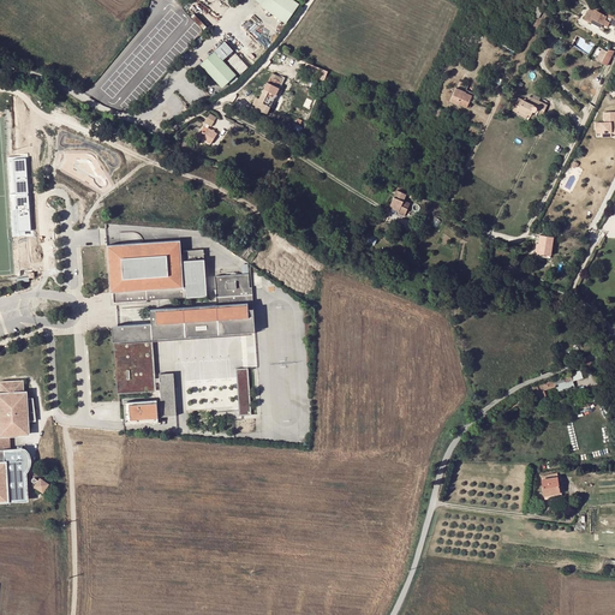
[(286,24),(299,5),(292,0),(264,0),(262,5),(261,6),(286,24)]
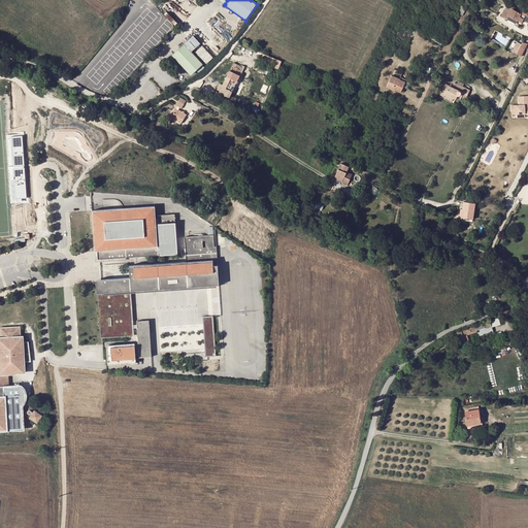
[(463,4),(458,13),(463,15),(467,6),(463,4)]
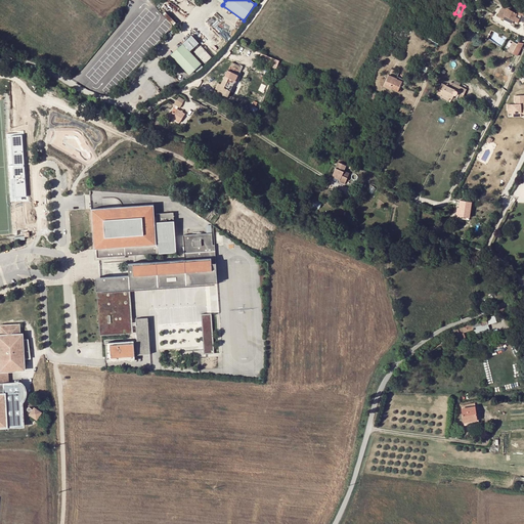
[(523,16),(523,15),(523,9),(521,8),(520,9),(519,10),(517,13),(509,9),(510,7),(504,4),(497,15),(503,18),(505,16),(514,22),(514,19),(518,23),(520,19),(523,22),(523,16)]
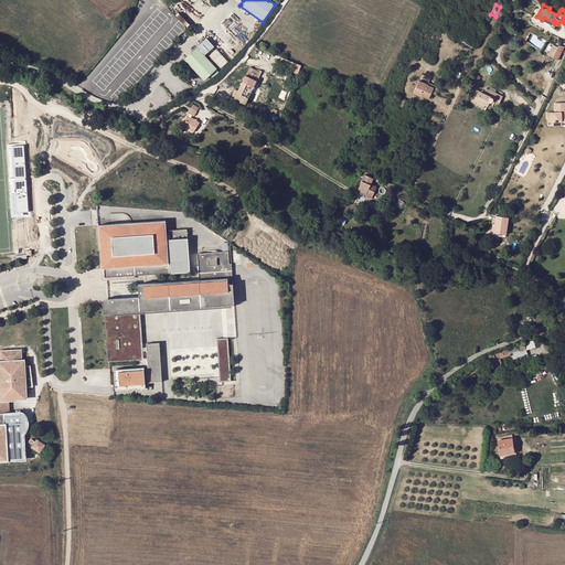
[(511,36),(514,30),(503,23),(500,30),(511,36)]
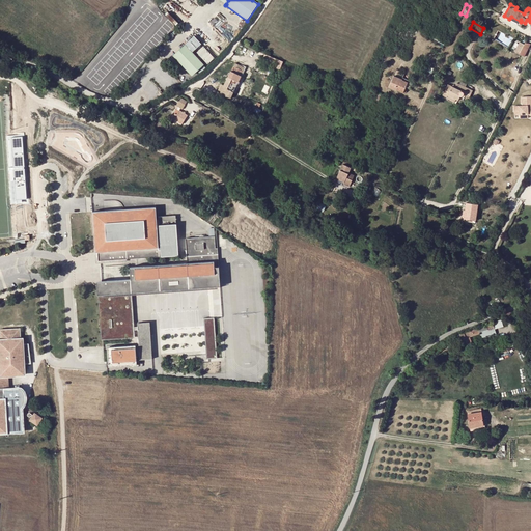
[(193,52),(201,45),(195,36),(186,45),(193,52)]
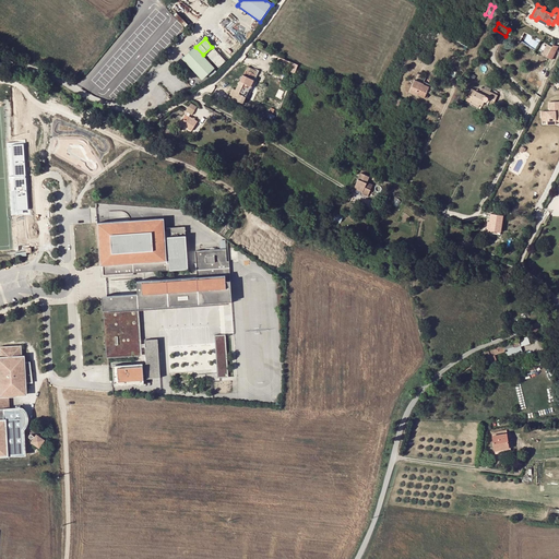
[(551,60),(558,46),(552,46),(551,47),(548,56),(544,54),(543,56),(551,60)]
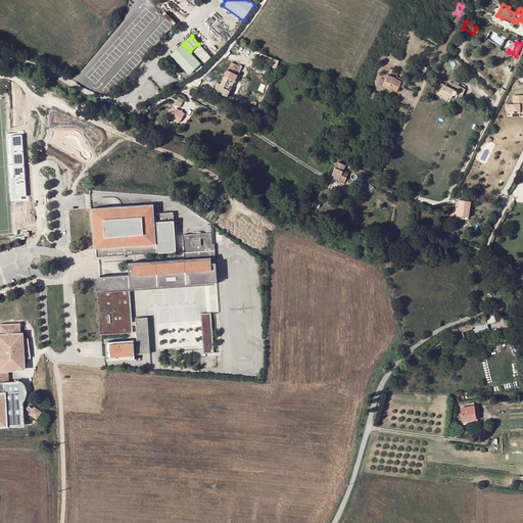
[(198,64),(182,46),(172,54),(189,73),(198,64)]
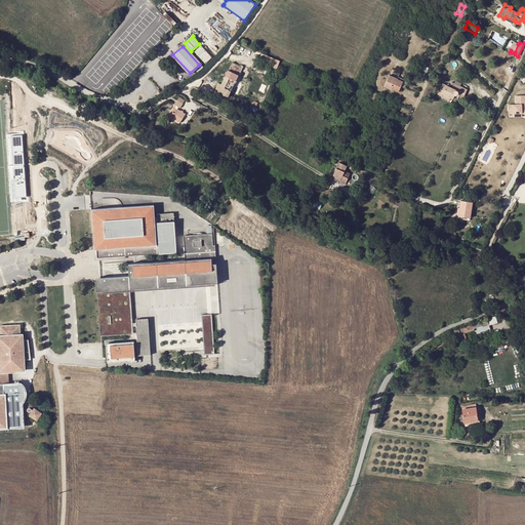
[(212,57),(202,46),(195,52),(205,64),(212,57)]
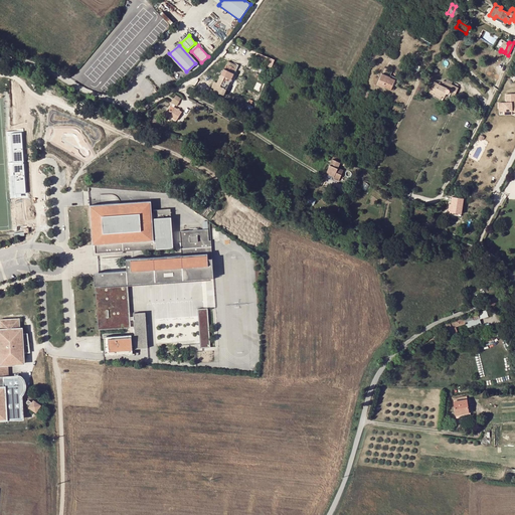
[(273,63),(274,60),(253,52),(251,55),(267,61),(268,61),(273,63)]
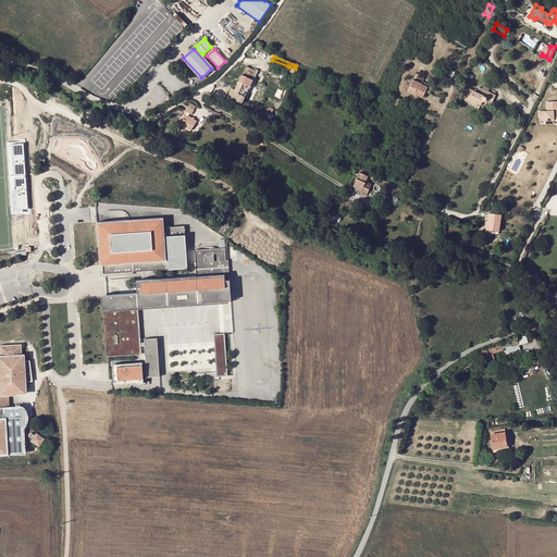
[(242,74),(235,90),(232,96),(231,99),(242,103),(243,101),(245,98),(249,87),(250,87),(254,79),(252,79),(257,71),(247,66),(245,71),(245,70),(243,75),(242,74)]
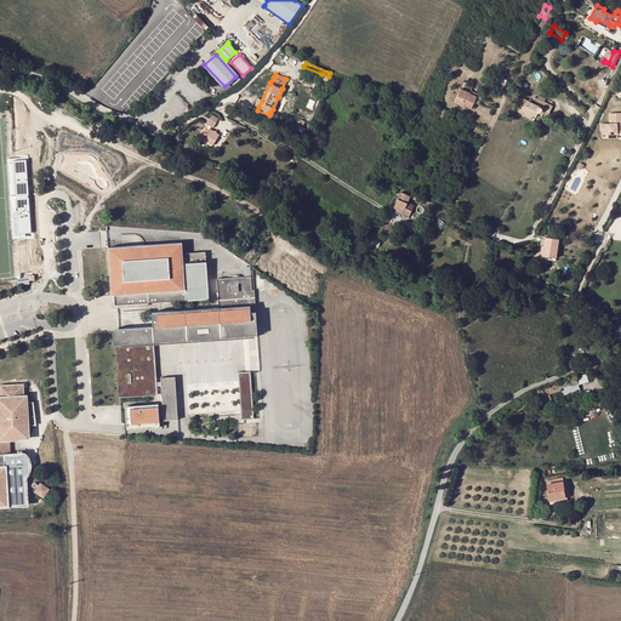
[(462,90),(471,93),(471,92),(473,86),(465,83),(462,90)]
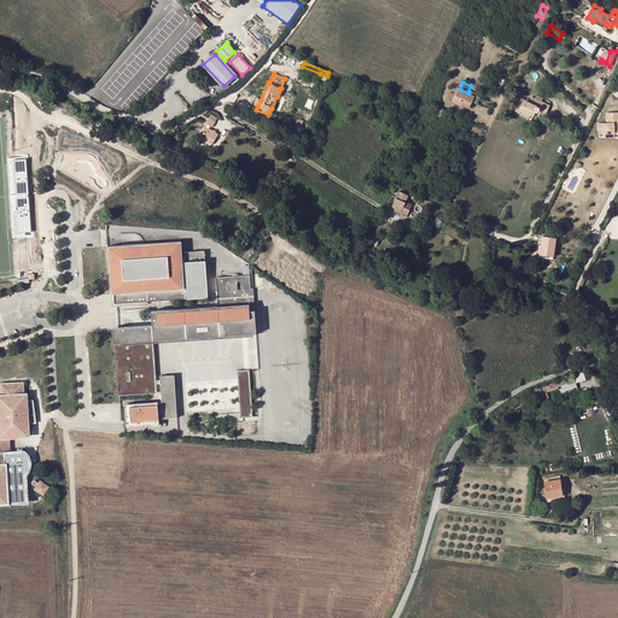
[(461,105),(470,109),(472,101),(474,98),(458,91),(454,98),(462,101),(461,105)]
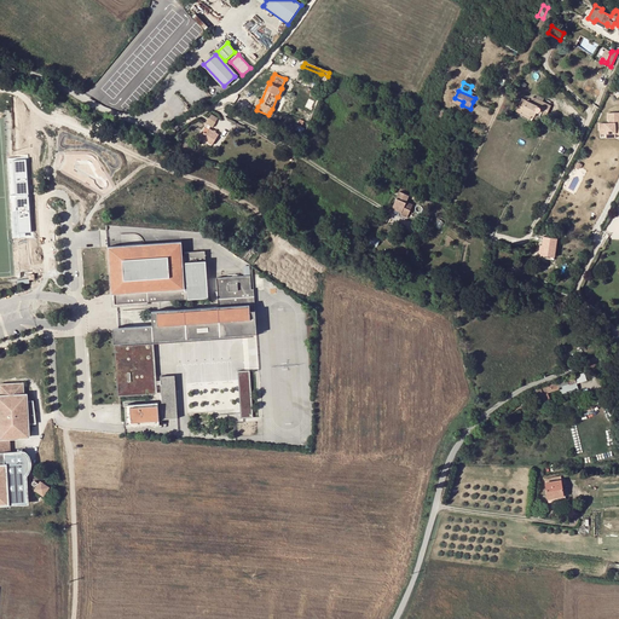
[(545,117),(550,106),(536,99),(532,98),(531,102),(527,99),(526,102),(522,99),(516,111),(521,114),(522,111),(532,116),(532,114),(536,115),(541,117),(541,115),(545,117)]
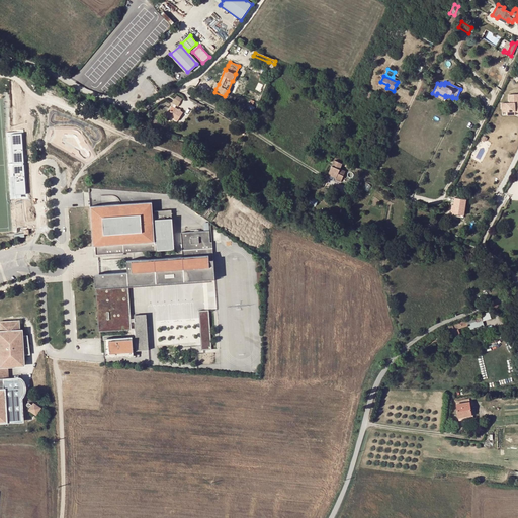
[(514,113),(517,114),(517,96),(507,96),(508,102),(509,102),(509,105),(500,105),(501,114),(506,113),(514,113)]
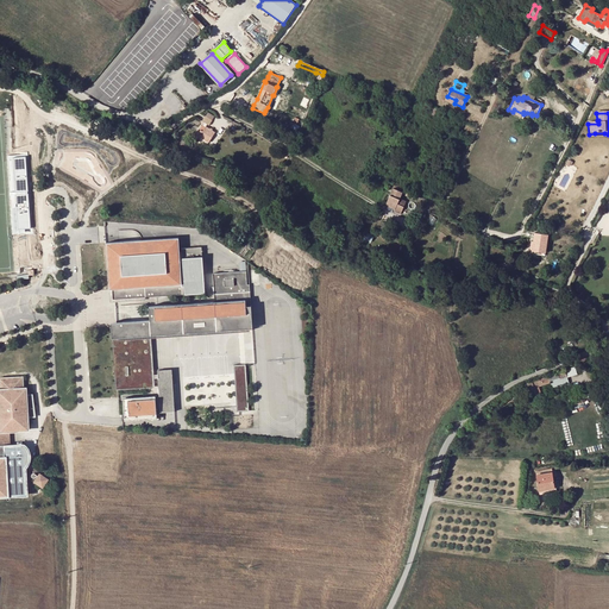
[(201,130),(198,136),(209,143),(215,133),(212,131),(213,130),(211,129),(209,130),(205,126),(205,127),(202,126),(200,130),(201,130)]
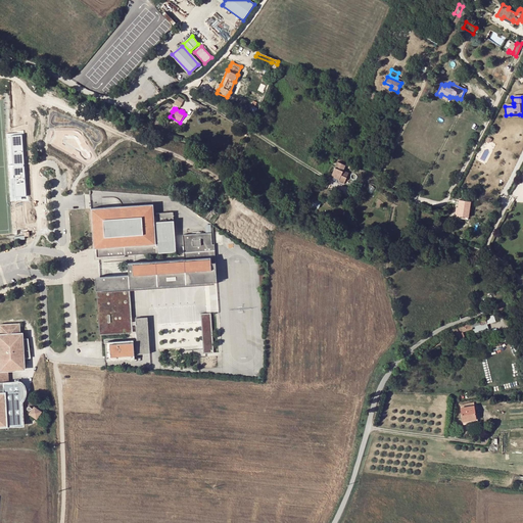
[(344,184),(349,173),(343,171),(346,165),(338,161),(332,177),(339,180),(338,182),(344,184)]
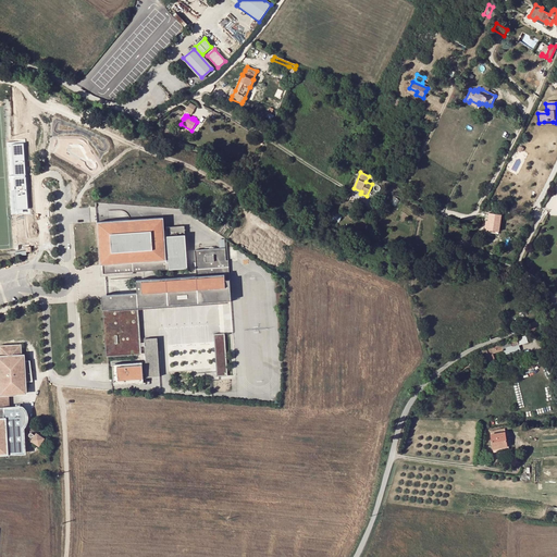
[(349,215),(354,205),(349,203),(345,214),(349,215)]
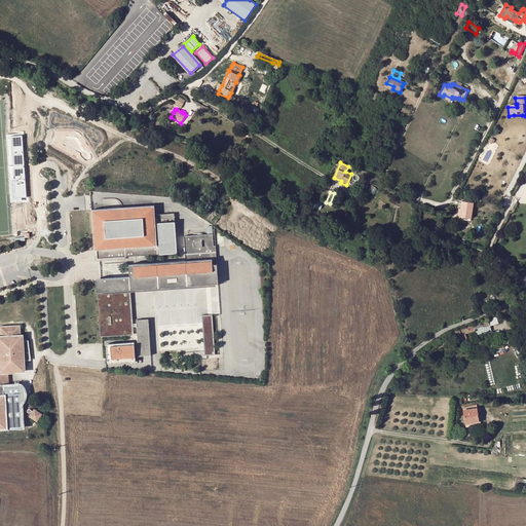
[(28,197),(28,194),(19,194),(19,207),(32,205),(32,197),(28,197)]
